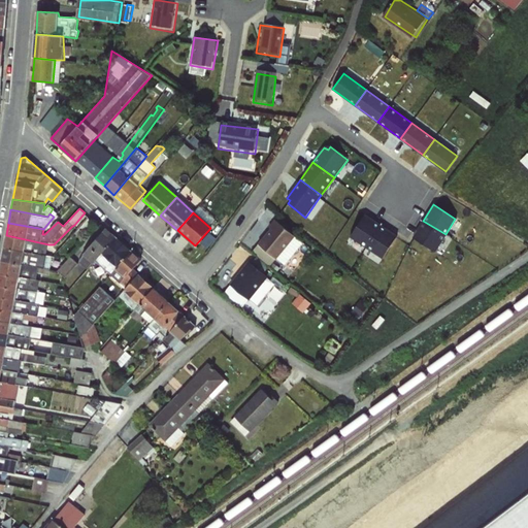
[(381,226),(365,215),(351,236),(366,246),(381,226)]
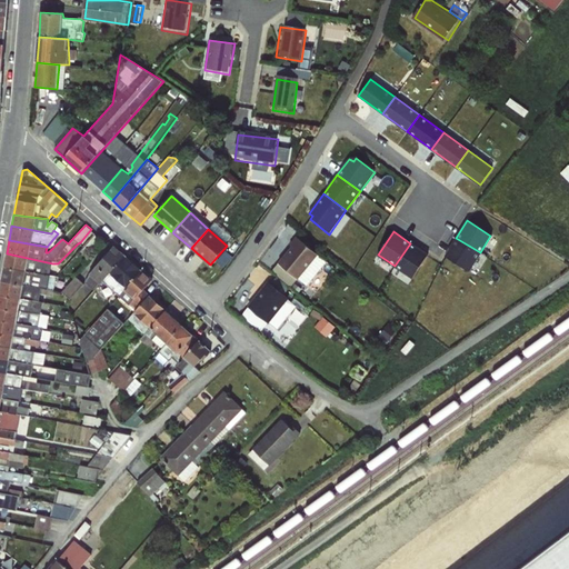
[(275,270),(293,286),(300,277),(310,285),(329,260),(300,237),(275,270)]
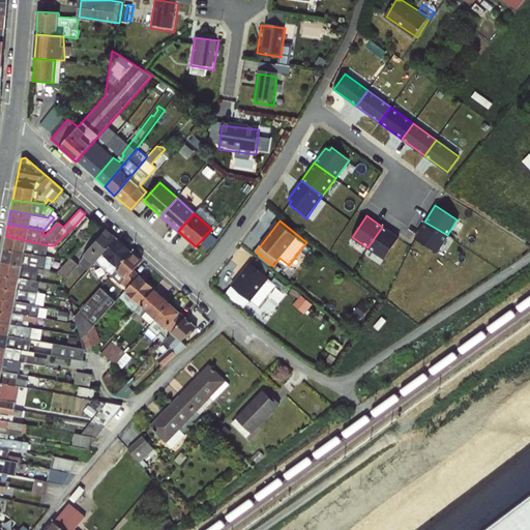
[(447,235),(424,222),(414,238),(437,252),(447,235)]
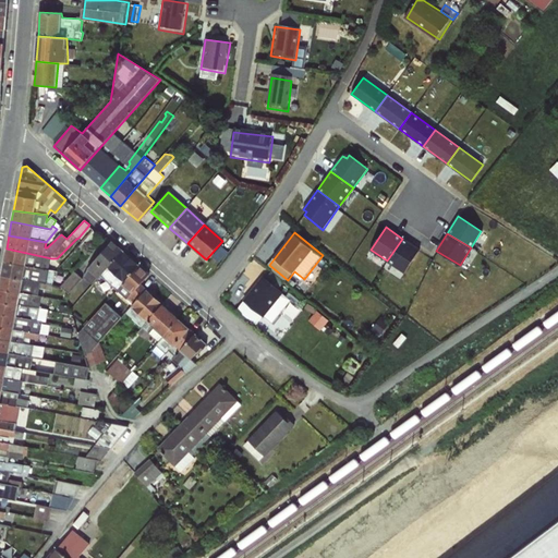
[(404,271),(419,250),(402,239),(387,261),(404,271)]
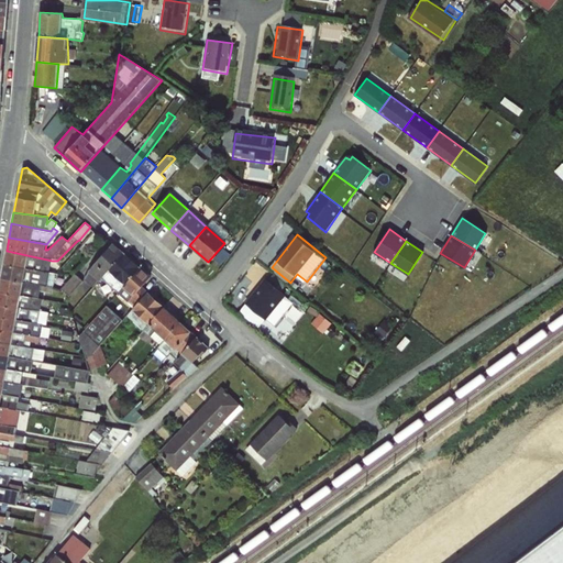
[(145,286),(154,274),(116,242),(86,277),(97,286),(107,274),(140,301),(150,290),(145,286)]
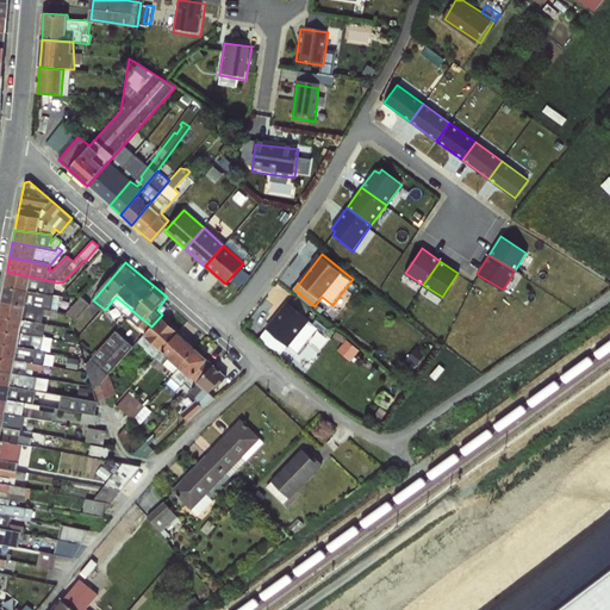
[(7,272),(4,286),(54,294),(56,282),(7,272)]
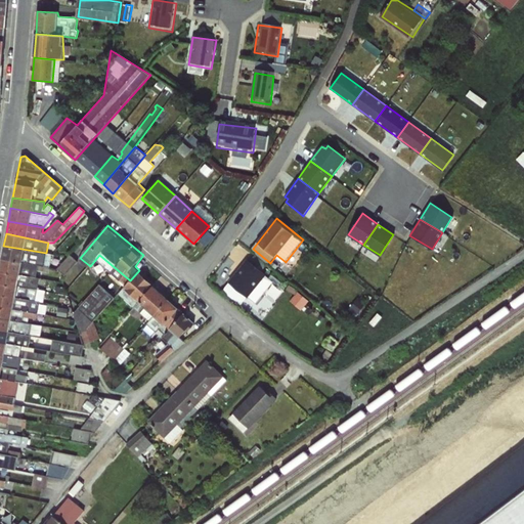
[(3,246),(1,258),(49,267),(51,255),(46,253),(3,246)]
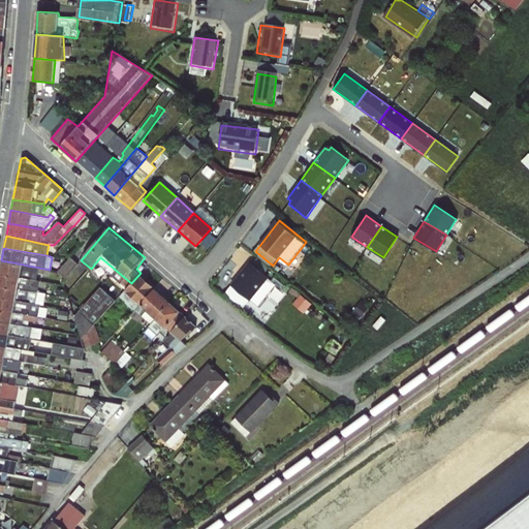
[(60,271),(66,276),(79,263),(72,257),(60,271)]
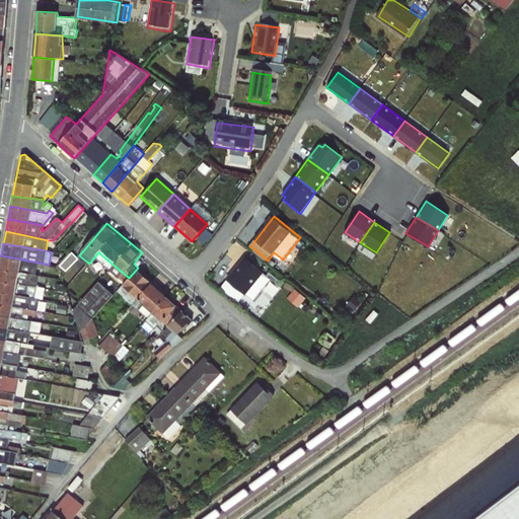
[(1,255),(0,263),(0,269),(36,276),(38,270),(48,271),(49,265),(1,255)]
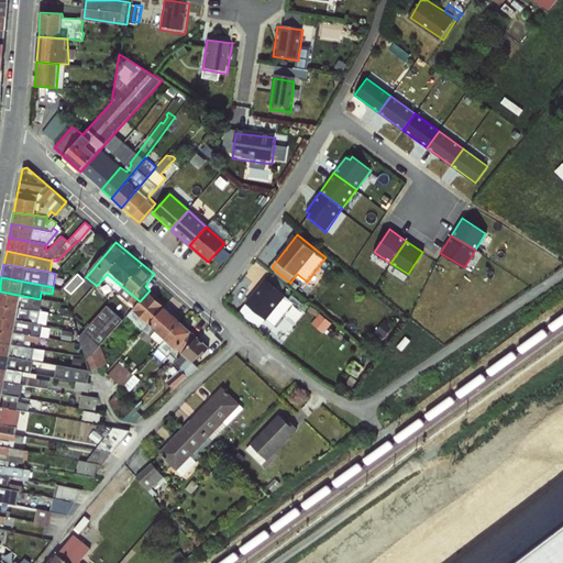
[(293,301),(265,279),(245,304),(273,326),(293,301)]
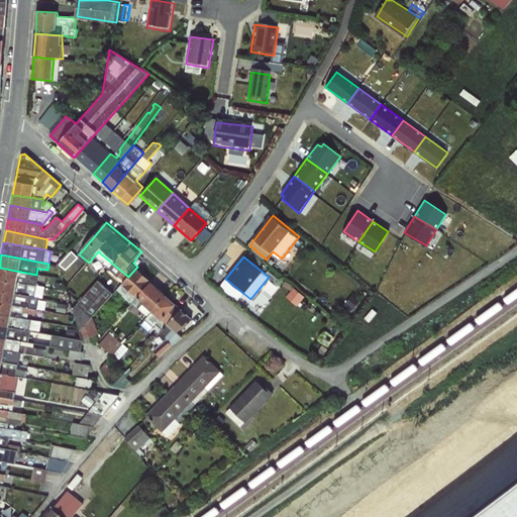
[(139,267),(124,283),(165,321),(180,305),(139,267)]
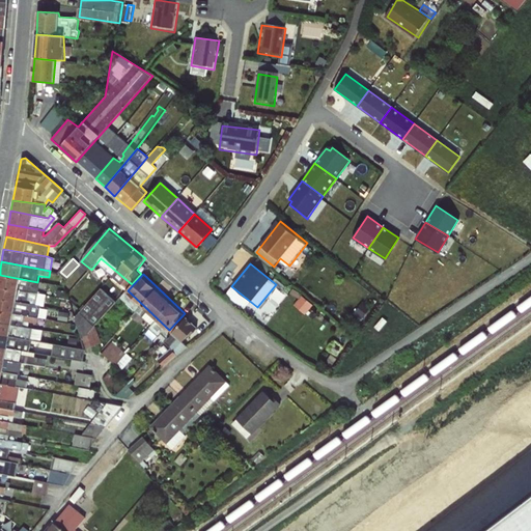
[(0,275),(0,286),(37,292),(39,292),(40,287),(36,285),(37,282),(0,275)]
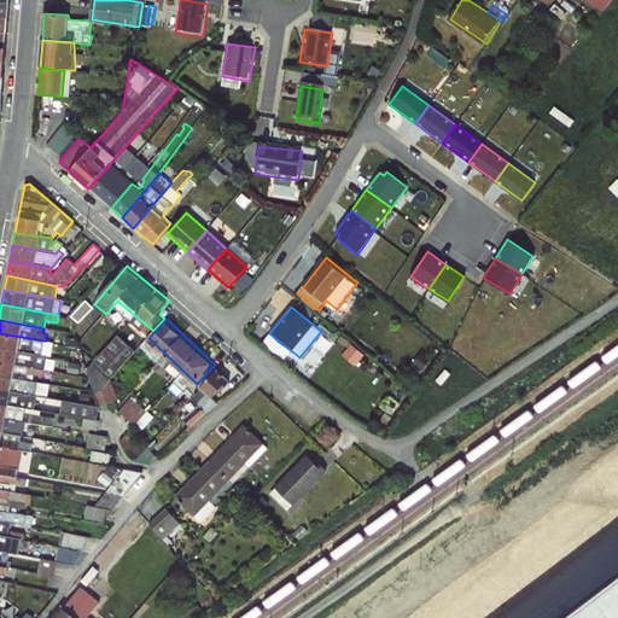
[(0,333),(0,347),(42,354),(44,340),(0,333)]
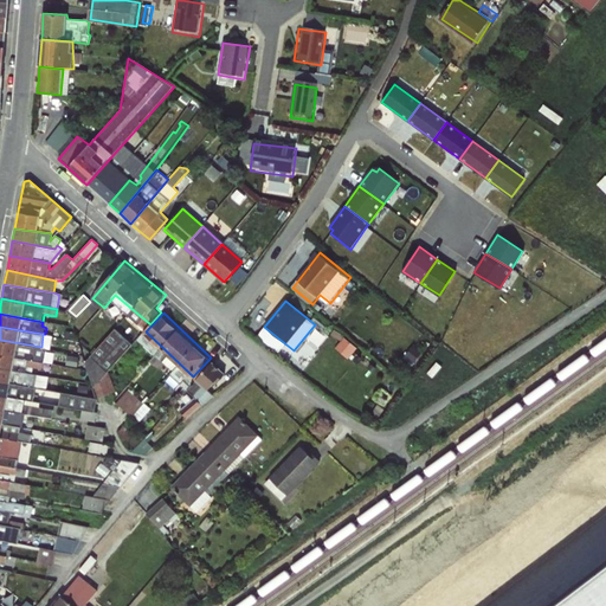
[(0,381),(0,395),(39,403),(81,412),(81,420),(95,423),(97,414),(102,414),(101,407),(108,404),(107,397),(116,391),(109,372),(131,345),(115,330),(85,362),(95,398),(34,387),(0,381)]
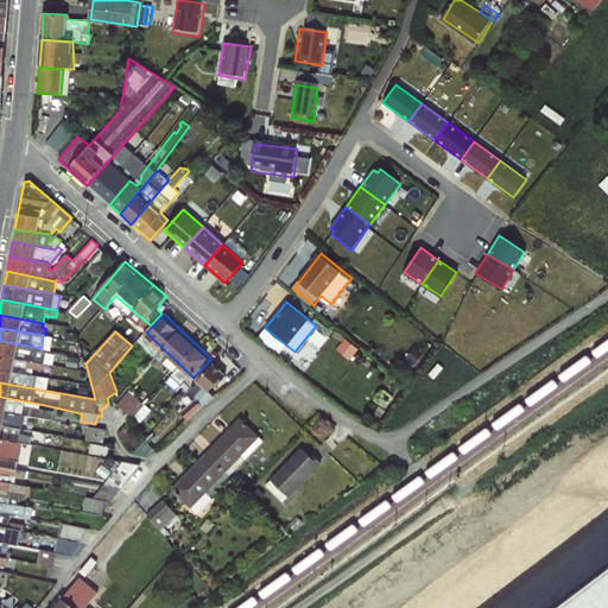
[(346,339),(340,350),(354,359),(361,346),(346,339)]
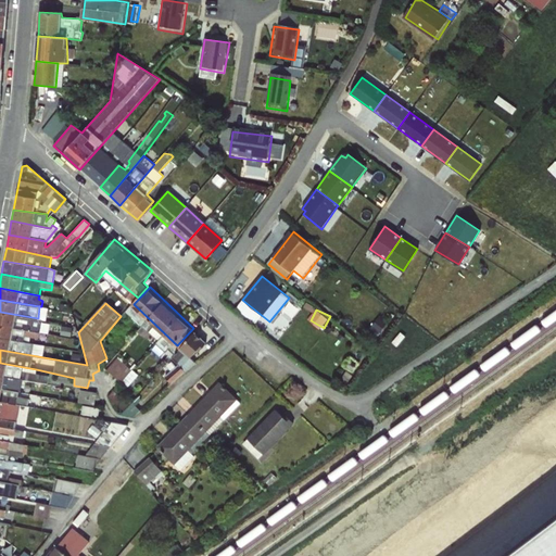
[(0,312),(0,325),(40,333),(42,320),(38,318),(0,312)]
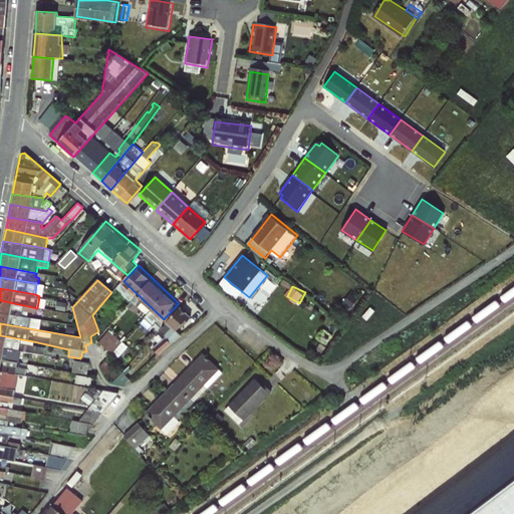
[(0,300),(0,312),(27,317),(28,312),(36,313),(37,308),(0,300)]
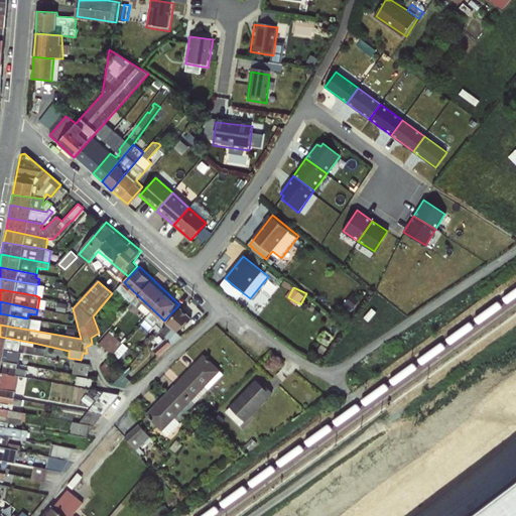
[(178,330),(195,321),(188,308),(167,319),(170,326),(163,330),(170,344),(157,350),(158,352),(183,340),(178,330)]
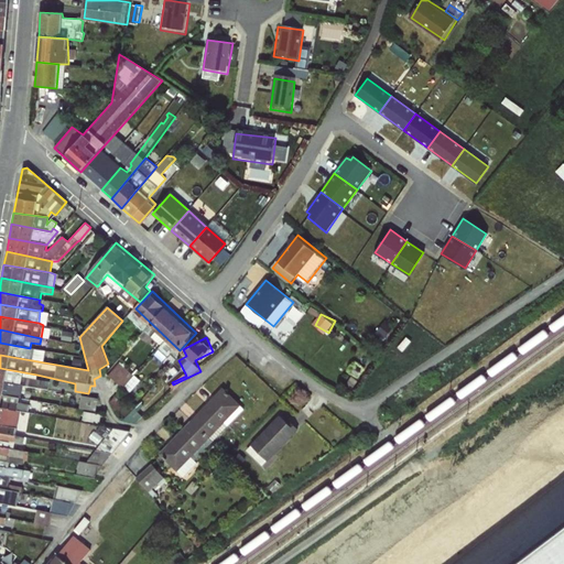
[(0,343),(0,355),(32,360),(34,349),(30,348),(0,343)]
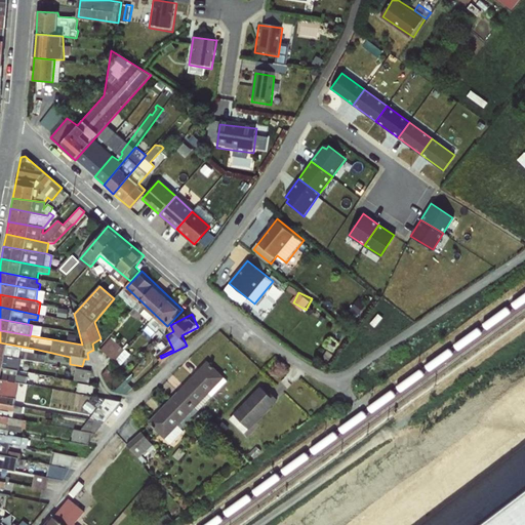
[(103,348),(122,365),(132,354),(113,336),(103,348)]
